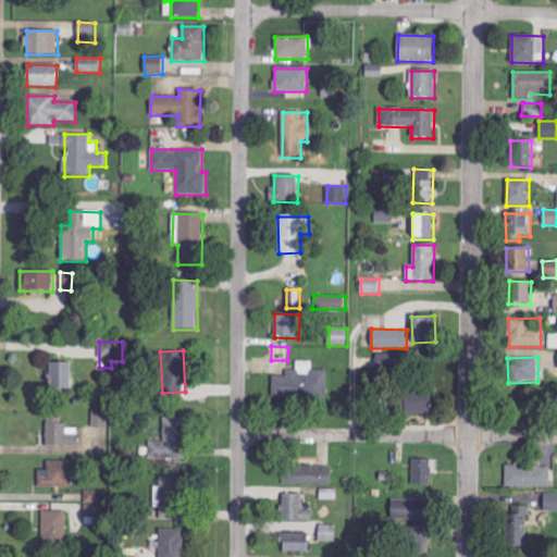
[(50,395),(63,395),(63,388),(72,388),(72,361),(50,361),(50,395)]
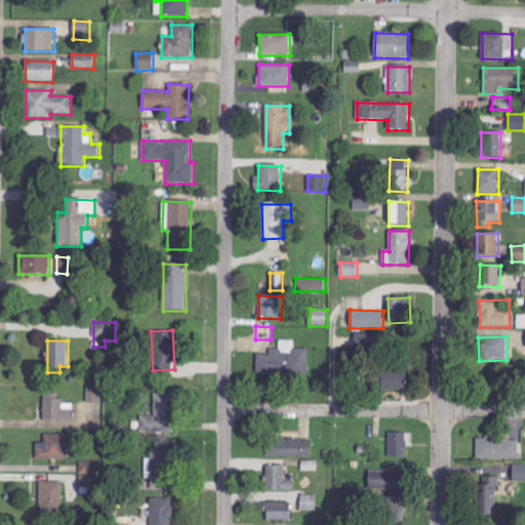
[(308,349),(294,349),(294,340),(280,340),(280,352),(256,352),(256,374),(308,374),(308,349)]
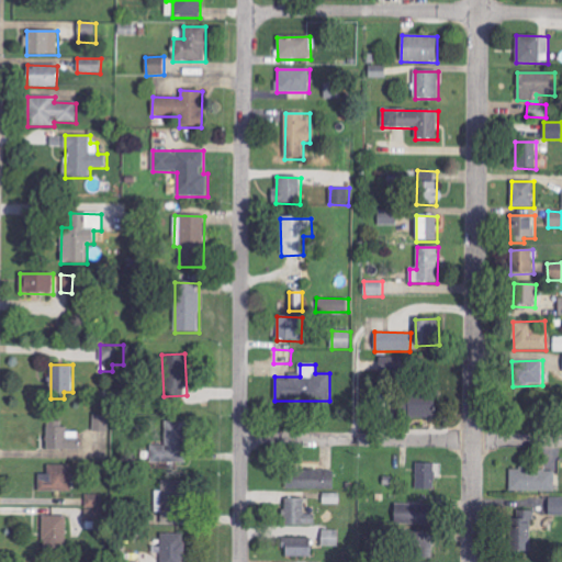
[(434,417),(434,392),(406,392),(406,416),(434,417)]
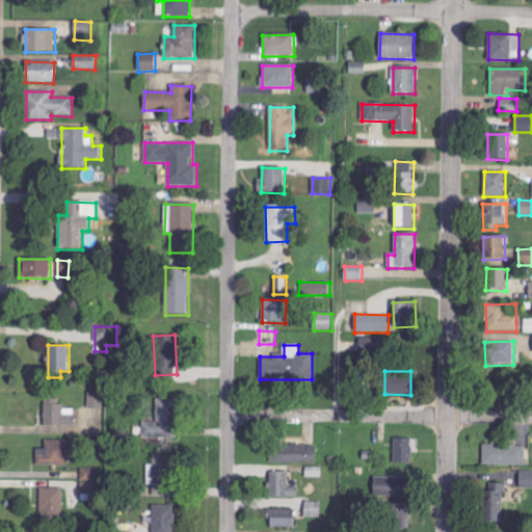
[(88,408),(101,408),(102,393),(88,392),(88,408)]
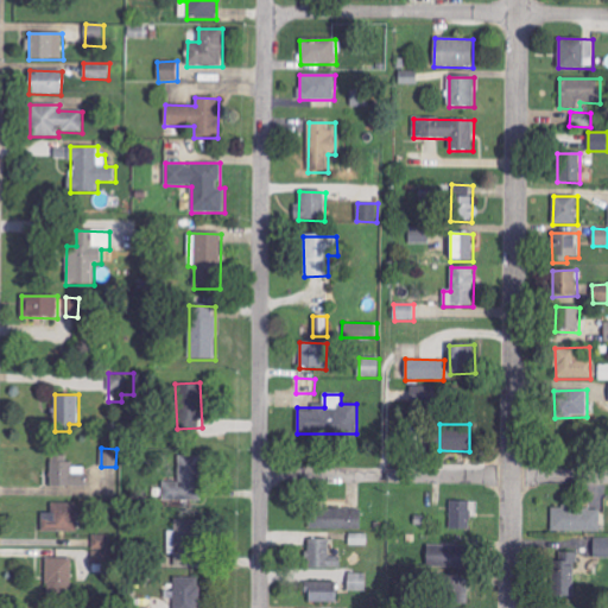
[(70,455),(51,455),(50,486),(86,486),(86,474),(69,474),(70,455)]
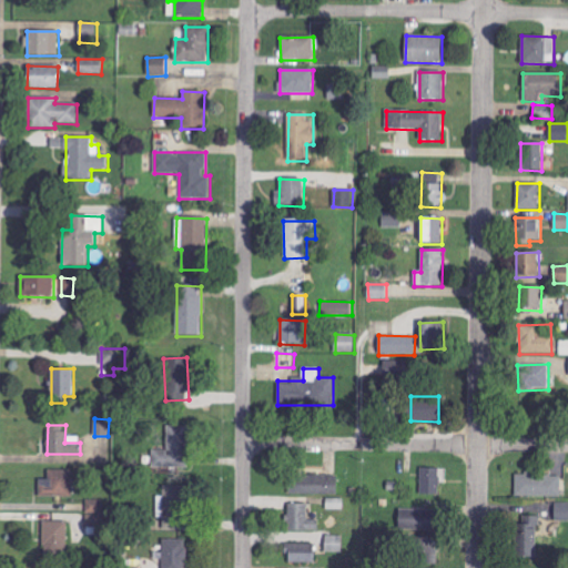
[(153,449),(153,466),(188,467),(189,426),(168,425),(168,449),(153,449)]
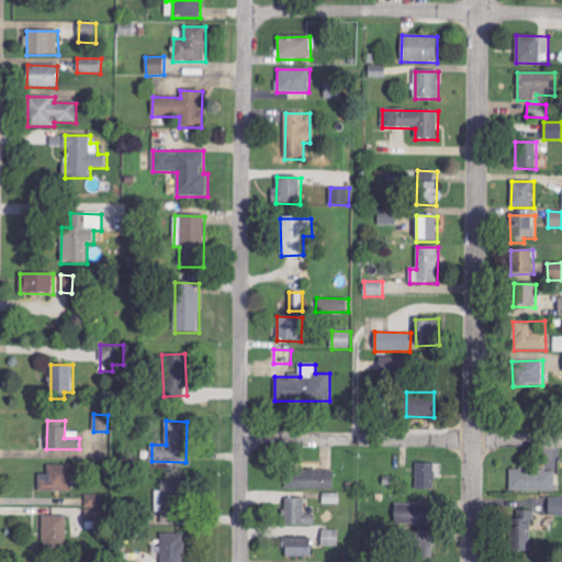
[(416,489),(435,489),(436,478),(442,479),(442,463),(416,462),(416,489)]
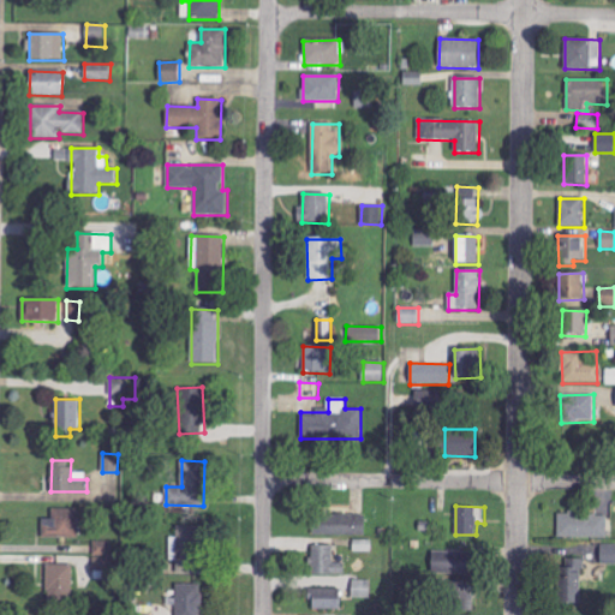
[(78,508),(52,508),(52,519),(43,519),(43,537),(78,536),(78,508)]
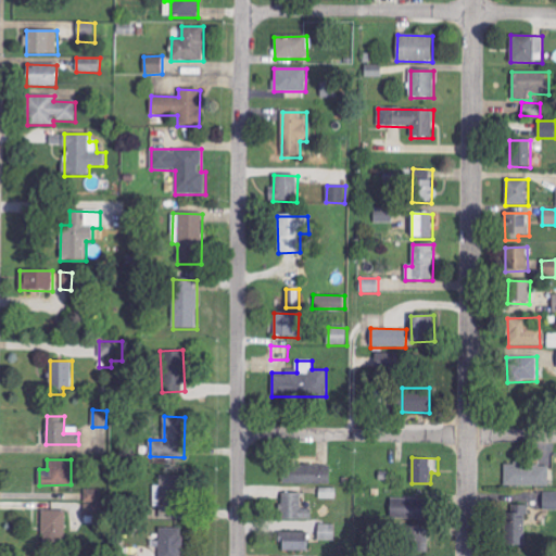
[(505,463),(505,485),(550,485),(550,464),(505,463)]
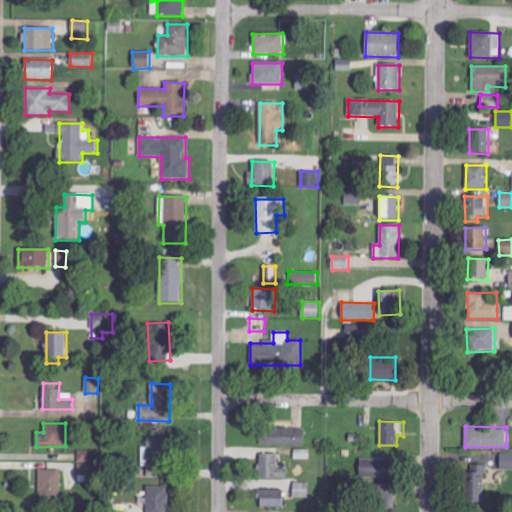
[(304,446),(304,428),(261,428),(261,445),(304,446)]
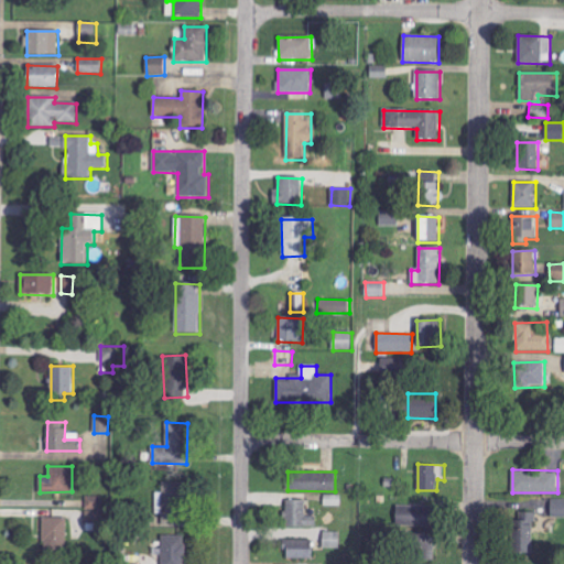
[(163,525),(185,525),(186,481),(163,481),(162,492),(158,492),(156,514),(163,514),(163,525)]
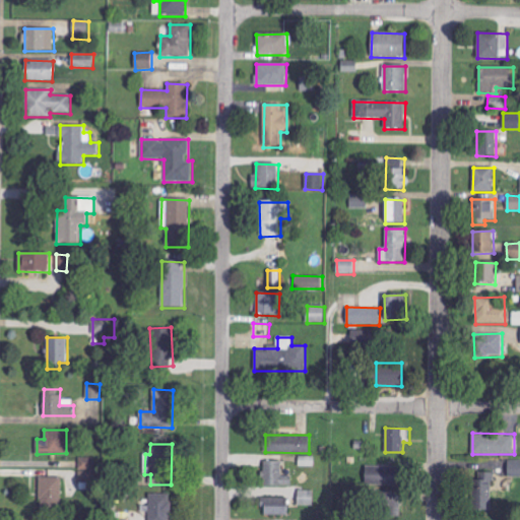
[(80,470),(95,470),(95,457),(79,457),(80,470)]
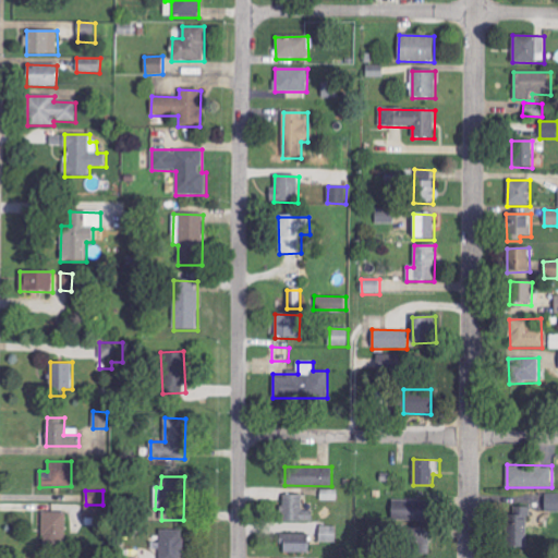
[(283,521),(313,520),(313,510),(303,510),(302,495),(282,495),(283,521)]
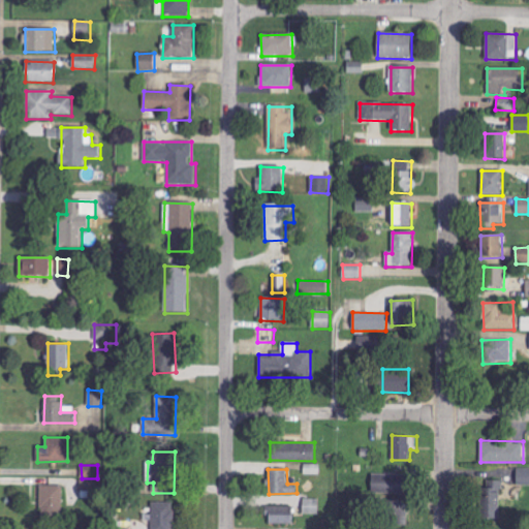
[(371,474),(371,493),(404,494),(404,474),(371,474)]
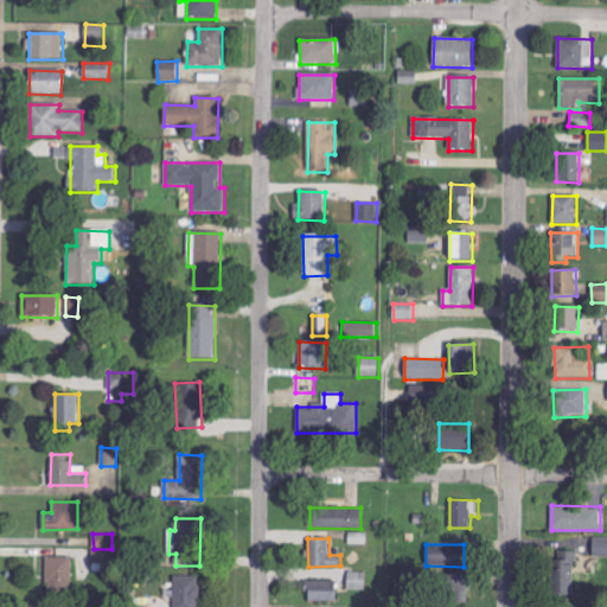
[(575,551),(554,551),(553,594),(573,595),(575,551)]
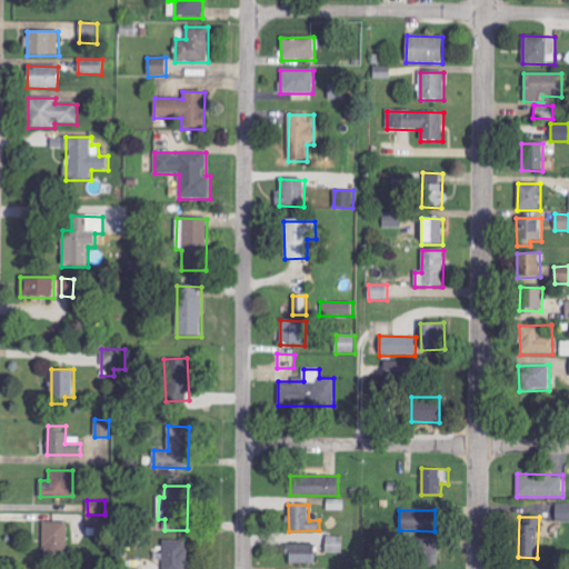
[(68,522),(43,522),(42,553),(67,553),(68,522)]
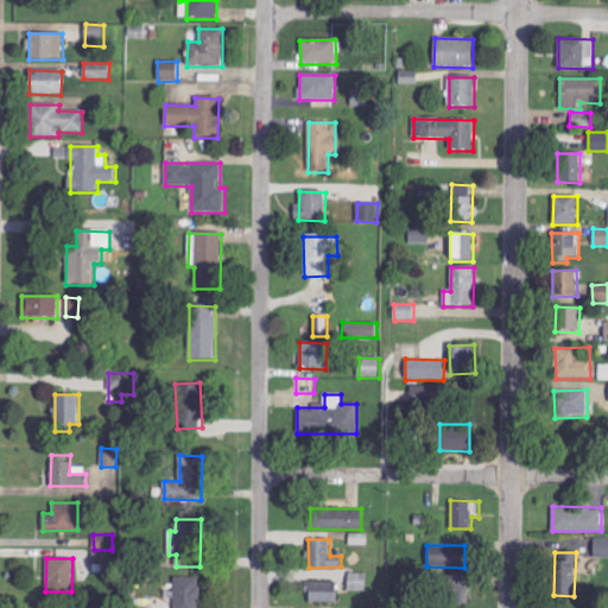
[(348,591),(367,591),(367,574),(348,574),(348,591)]
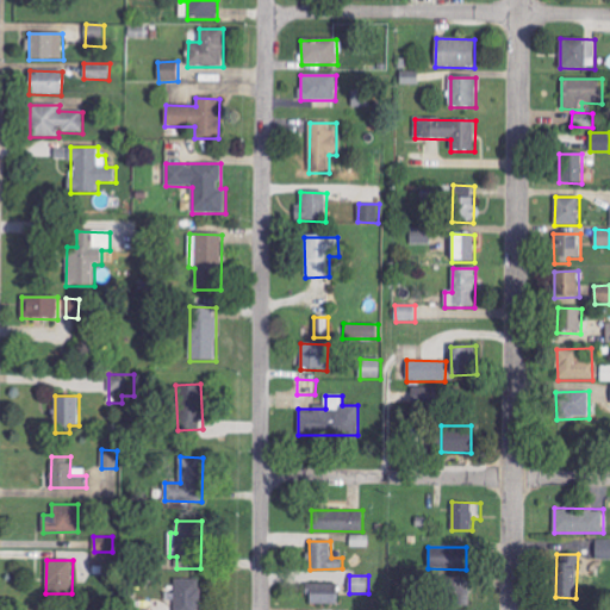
[(471,605),(471,577),(440,577),(440,605),(471,605)]
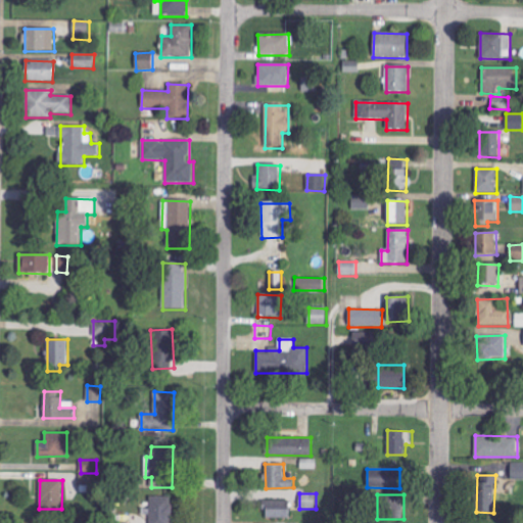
[(289,518),(289,500),(264,501),(265,518),(289,518)]
